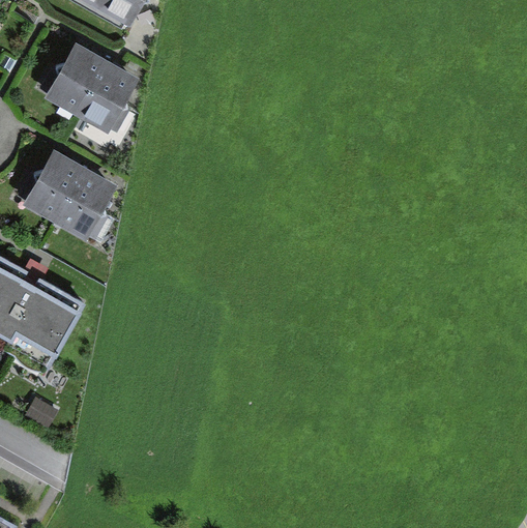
[(96,0),(95,3),(125,19),(135,0),(96,0)]
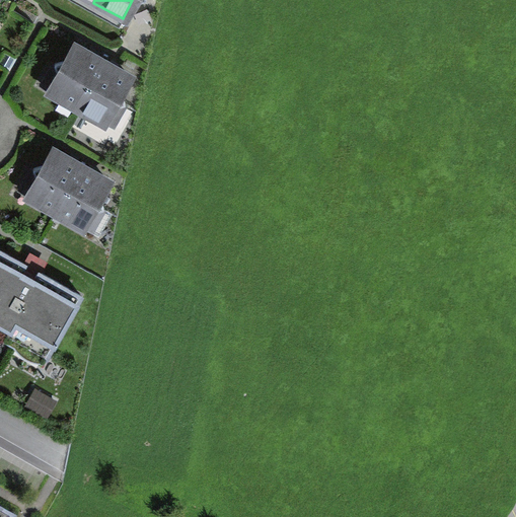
[(47,90),(74,106),(100,62),(72,46),(47,90)]
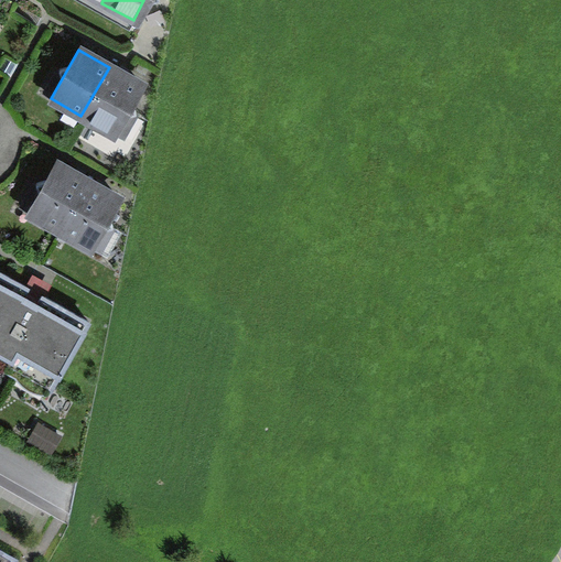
[(81,116),(111,133),(140,85),(109,67),(81,116)]
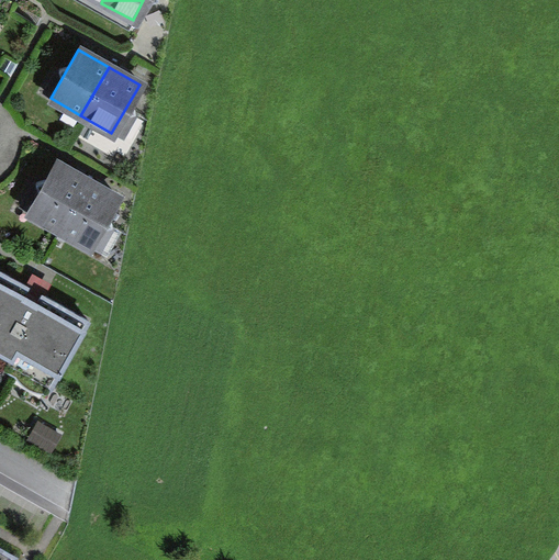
[(26,211),(57,228),(85,180),(54,163),(26,211)]
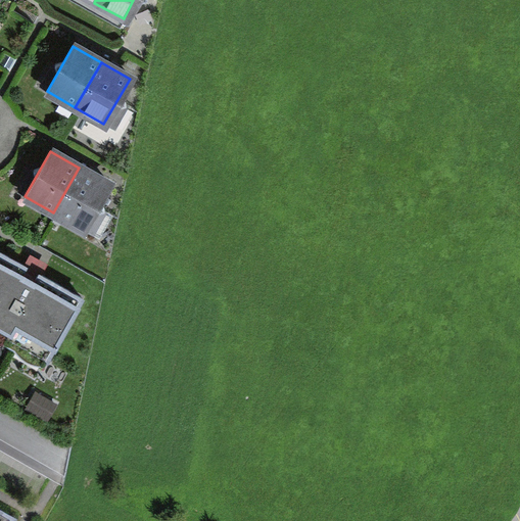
[(53,212),(82,229),(108,184),(79,168),(53,212)]
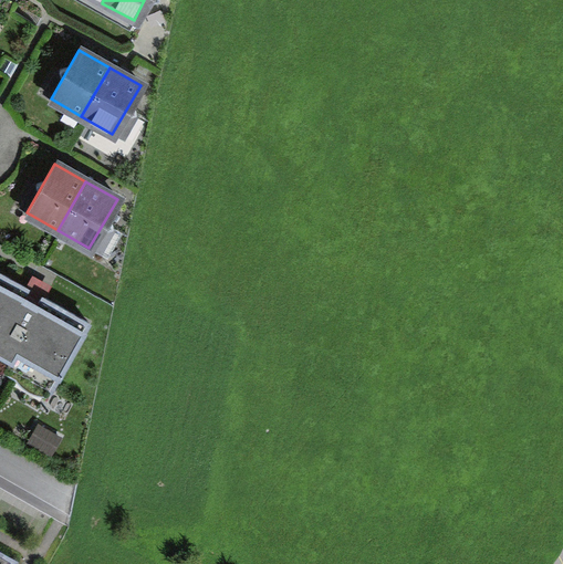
[(0,358),(54,390),(87,335),(0,284),(0,358)]
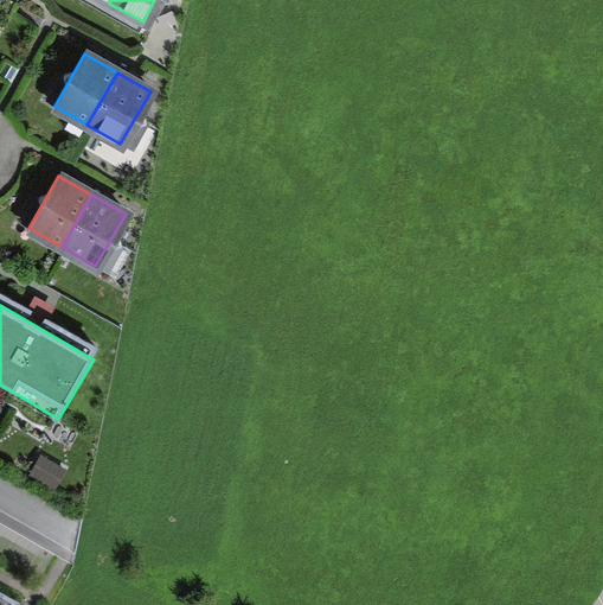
[(15,604),(0,594),(0,604),(15,604)]
